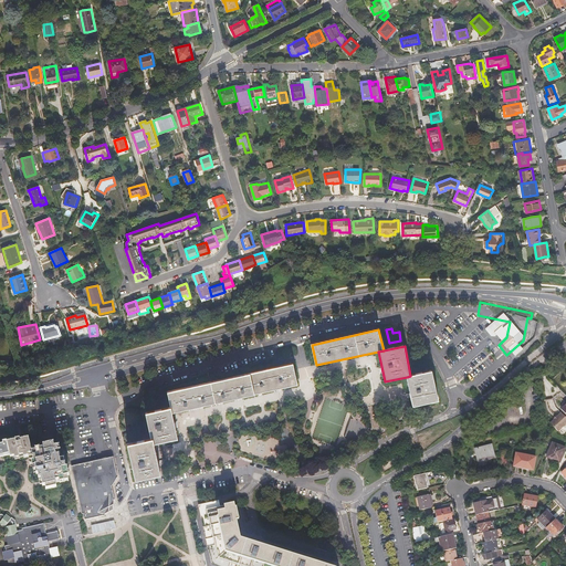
[(252,374),(257,394),(297,385),(293,365),(252,374)]
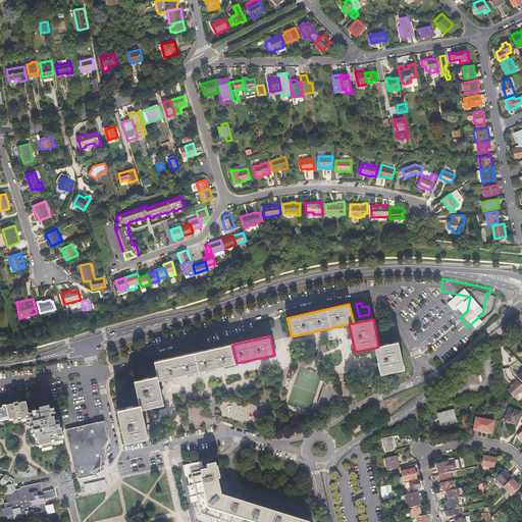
[(378,347),(375,348),(380,375),(405,370),(399,343),(378,347)]
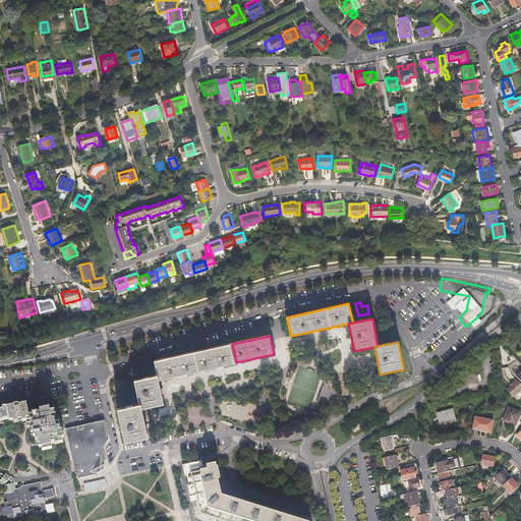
[(236,362),(232,344),(155,360),(158,374),(159,380),(236,362)]
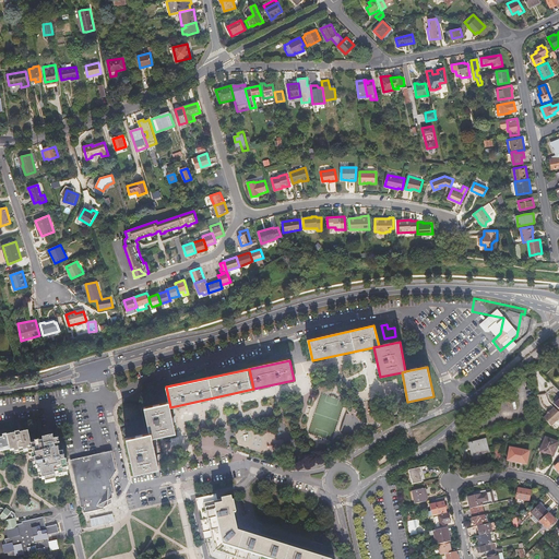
[(170,407),(169,402),(144,407),(150,432),(152,432),(153,437),(176,432),(170,407)]
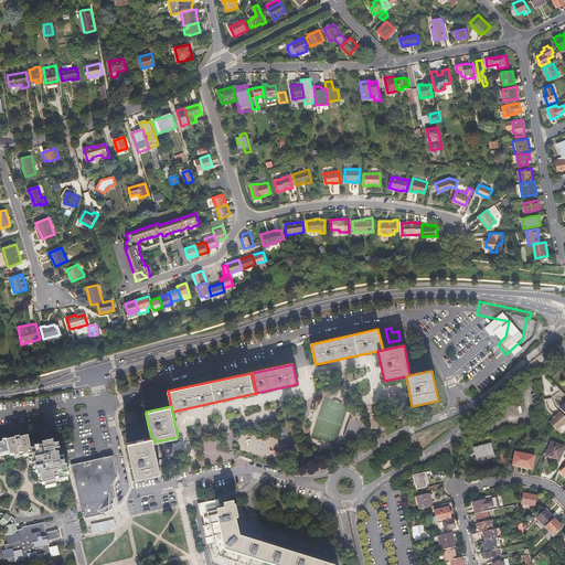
[(564,427),(564,416),(563,414),(560,417),(556,420),(552,424),(560,433),(564,427)]
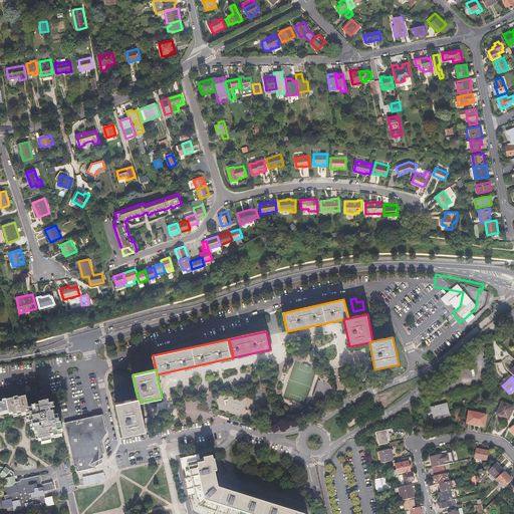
[(9,413),(10,416),(13,415),(13,416),(18,415),(18,418),(26,417),(26,414),(29,414),(30,416),(31,423),(32,422),(33,426),(30,427),(31,430),(34,429),(35,434),(37,442),(41,441),(42,444),(51,442),(51,438),(54,438),(62,436),(61,432),(63,432),(62,428),(61,424),(60,424),(58,417),(56,417),(55,413),(53,413),(52,410),(55,410),(54,405),(49,406),(48,403),(38,405),(39,406),(35,407),(35,406),(31,407),(31,406),(27,407),(25,398),(21,399),(21,398),(16,399),(16,398),(13,398),(13,399),(9,400),(9,399),(6,400),(9,413)]
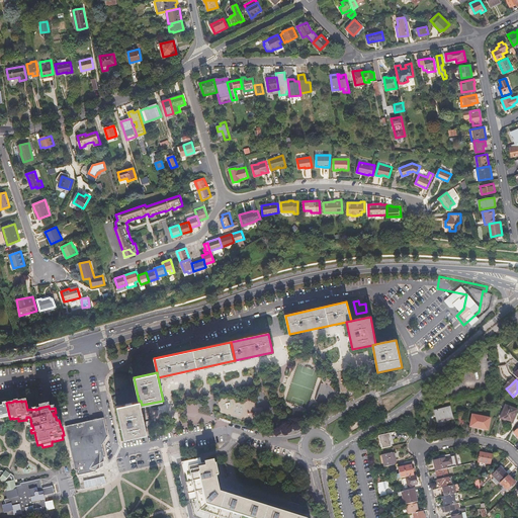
[(141,401),(139,401),(116,406),(123,438),(148,433),(142,405),(141,401)]
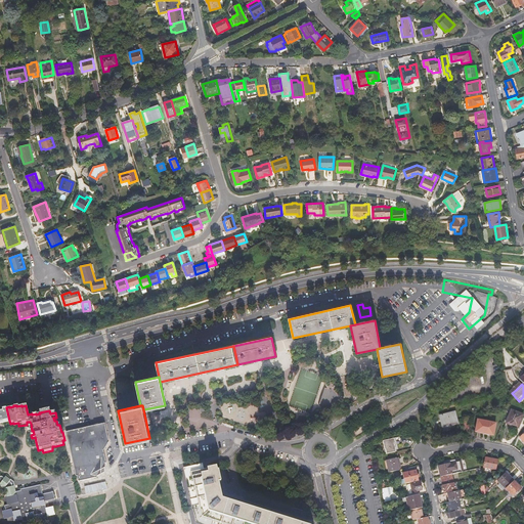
[(0,408),(0,409),(0,423),(9,421),(6,407),(6,406),(0,408)]
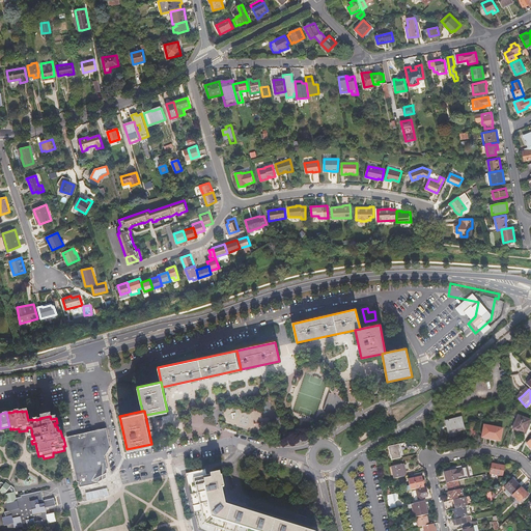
[(530,420),(520,416),(514,429),(526,435),(530,421),(530,420)]
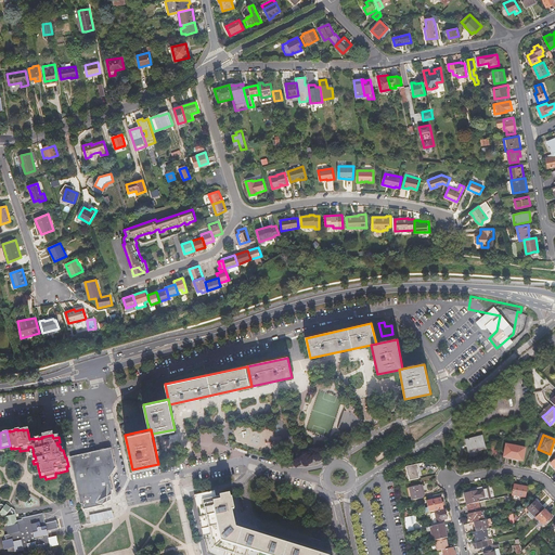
[(468,450),(473,449),(485,447),(482,438),(466,441),(468,450)]
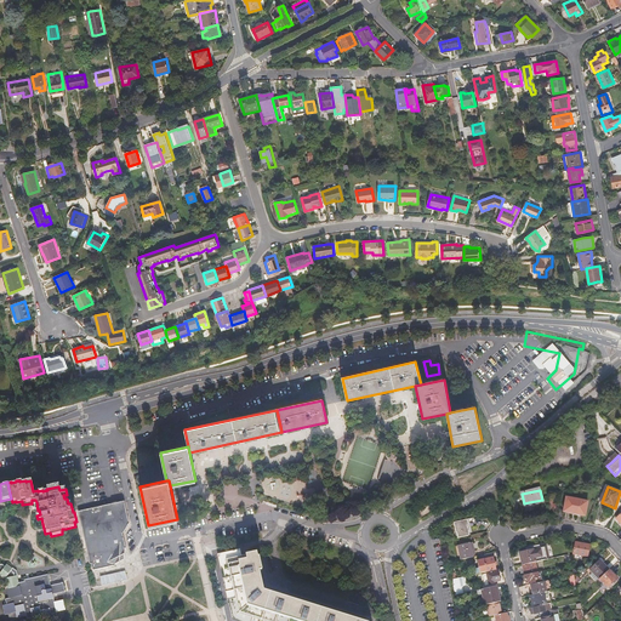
[(590,502),(568,497),(564,512),(586,517),(590,502)]
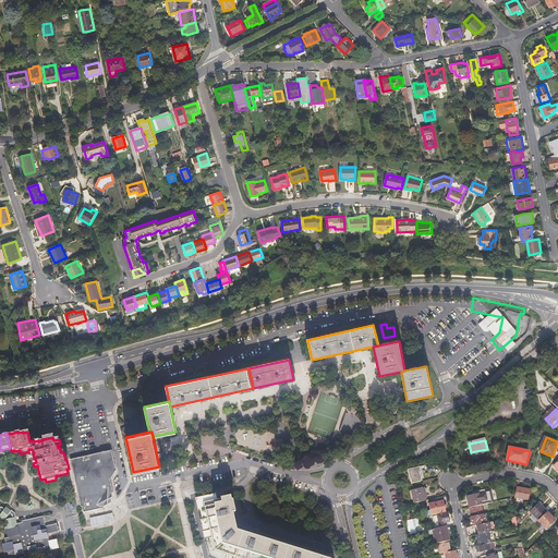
[(82,510),(82,512),(104,508),(102,507),(111,493),(112,493),(110,480),(116,471),(111,450),(70,460),(82,510)]
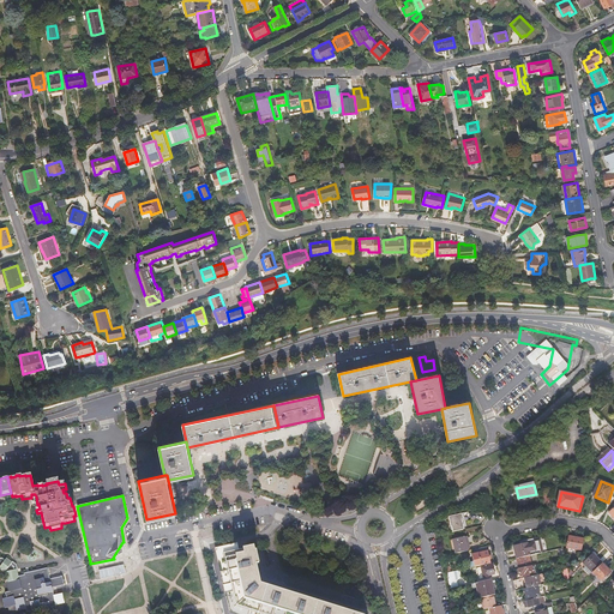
[(467,513),(449,517),(451,527),(453,527),(455,533),(464,530),(462,521),(468,519),(467,513)]
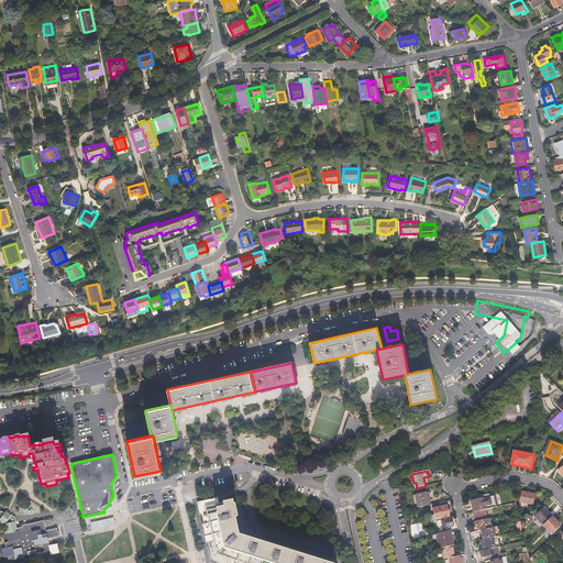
[(418,506),(432,503),(429,489),(416,493),(418,506)]
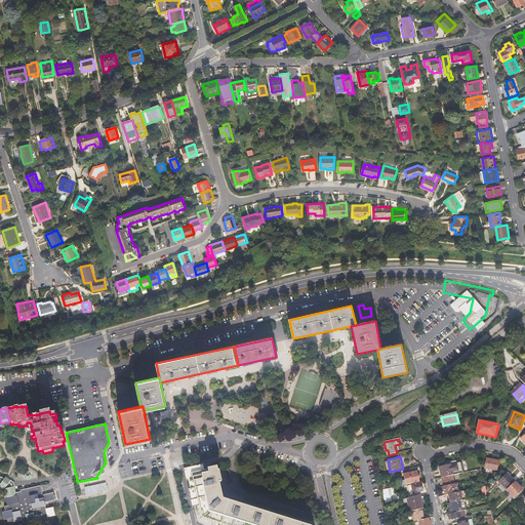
[(486,473),(492,474),(493,471),(498,472),(500,461),(488,458),(486,469),(487,469),(486,473)]
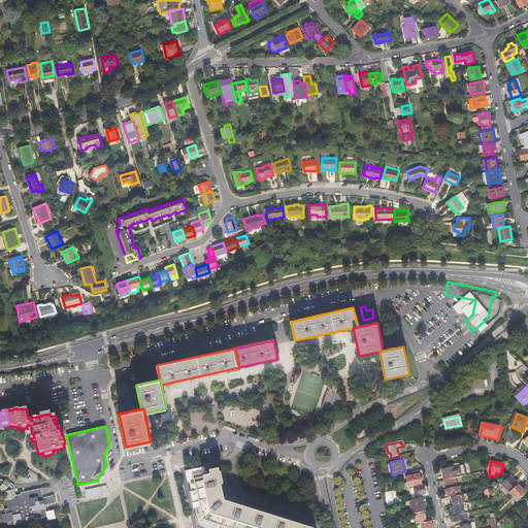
[(444,481),(455,479),(468,475),(465,465),(463,465),(460,464),(448,466),(448,467),(446,468),(446,469),(442,470),(444,481)]
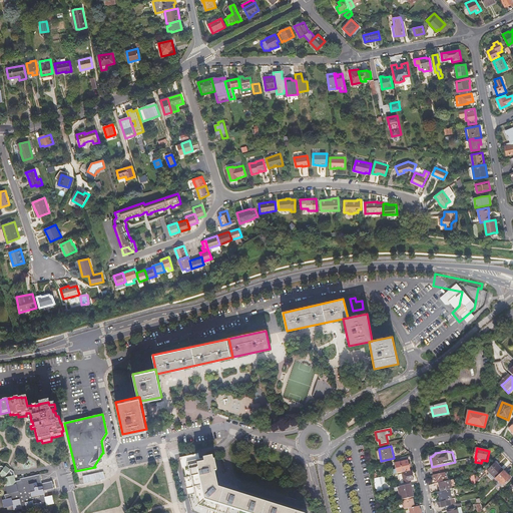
[(309,512),(309,511),(222,483),(217,460),(213,461),(212,457),(204,459),(203,456),(189,459),(187,452),(174,454),(187,512),(309,512)]
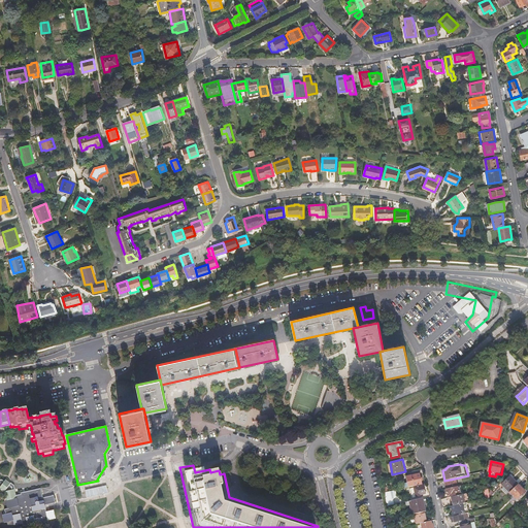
[(420,468),(407,471),(408,476),(407,477),(409,488),(424,485),(420,468)]
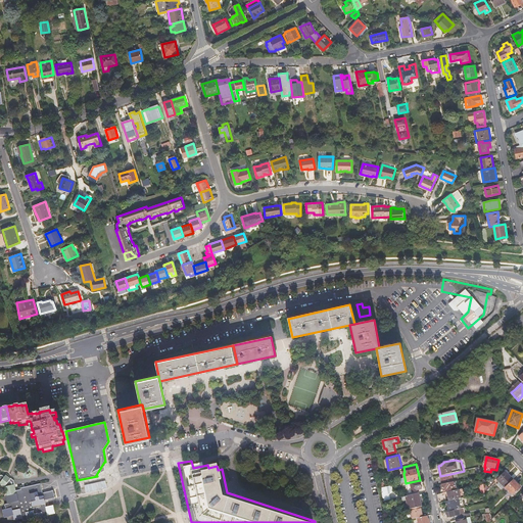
[(0,482),(3,485),(5,494),(4,494),(6,503),(3,504),(4,508),(1,509),(3,517),(12,515),(13,519),(20,518),(21,520),(27,519),(27,521),(34,519),(35,521),(43,519),(42,516),(47,516),(46,514),(54,512),(52,504),(45,506),(43,500),(54,497),(52,489),(42,491),(39,482),(18,486),(19,488),(14,489),(12,479),(5,474),(3,475),(1,474),(0,473),(0,482)]
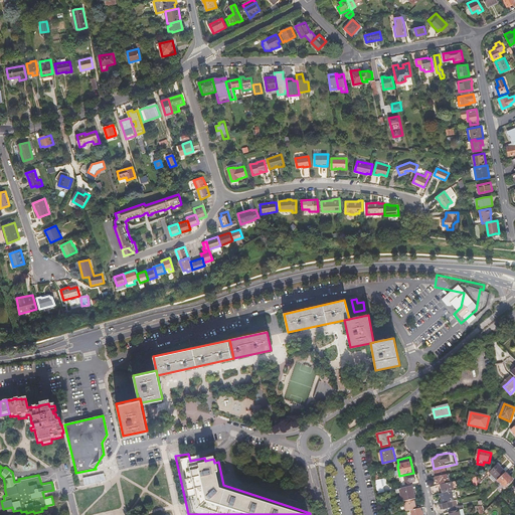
[(499,481),(506,474),(500,466),(491,474),(498,482),(499,481)]
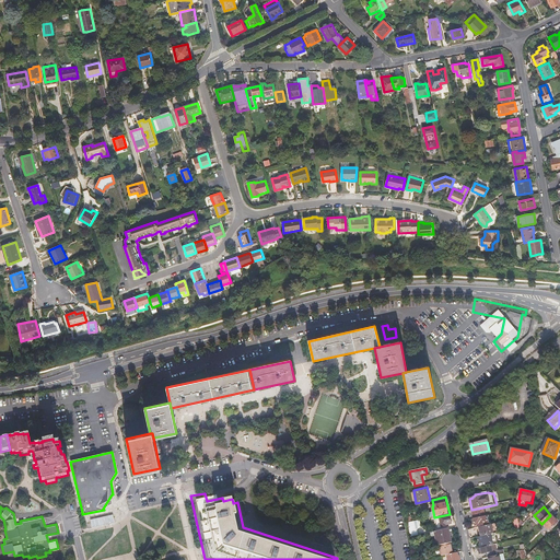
[(474,518),(485,516),(482,508),(471,510),(474,518)]
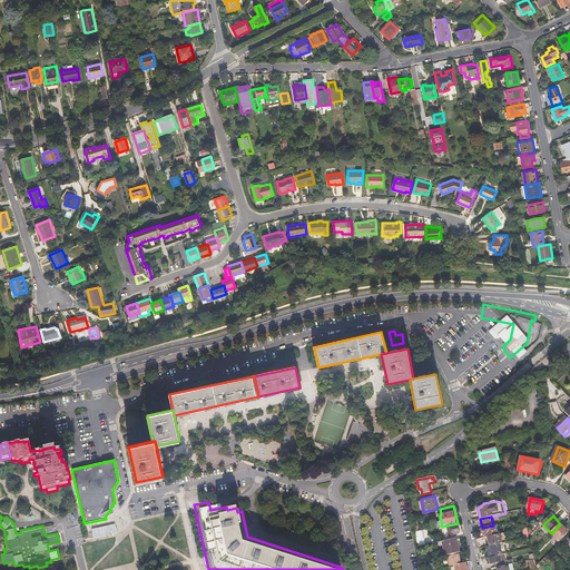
[(457,524),(445,528),(448,538),(459,536),(457,524)]
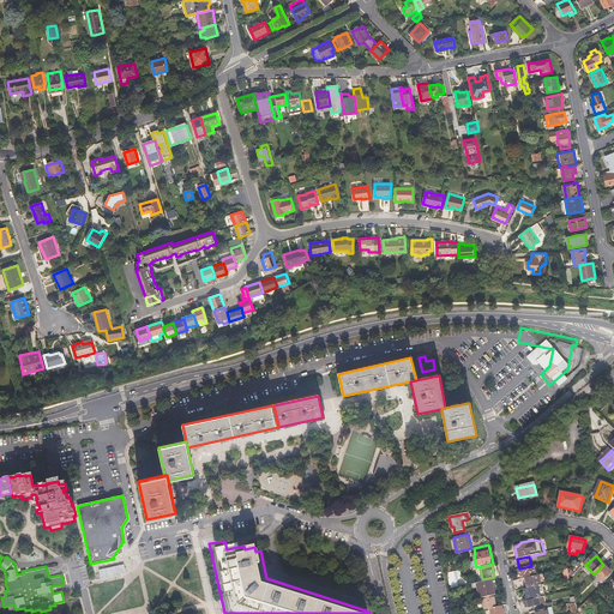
[(603,565),(595,573),(603,583),(613,575),(603,565)]
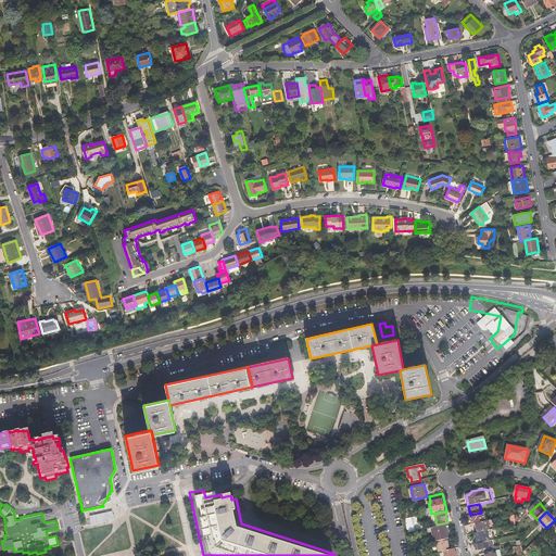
[(469,526),(476,523),(485,521),(484,517),(483,518),(482,513),(481,513),(470,515),(470,516),(471,520),(468,521),(469,526)]
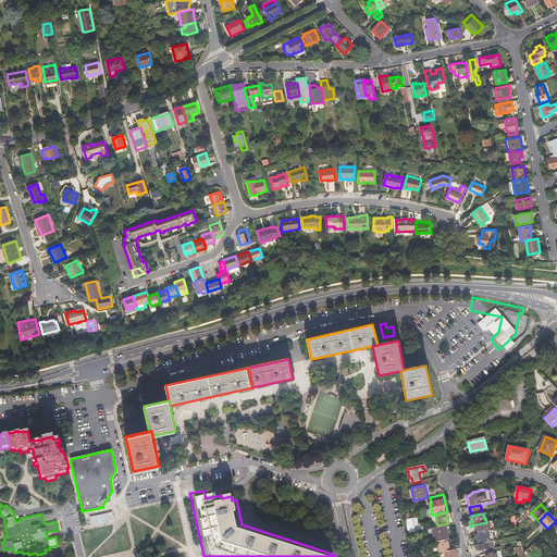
[(479,534),(487,532),(495,530),(493,521),(486,522),(477,524),(479,534)]
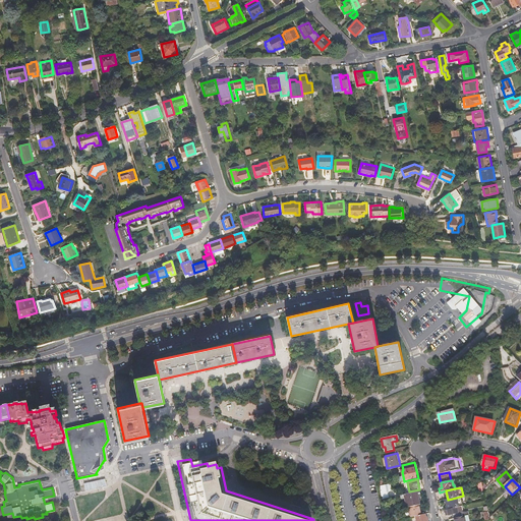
[(416,493),(400,496),(401,500),(405,499),(407,508),(409,508),(418,506),(419,505),(416,493)]
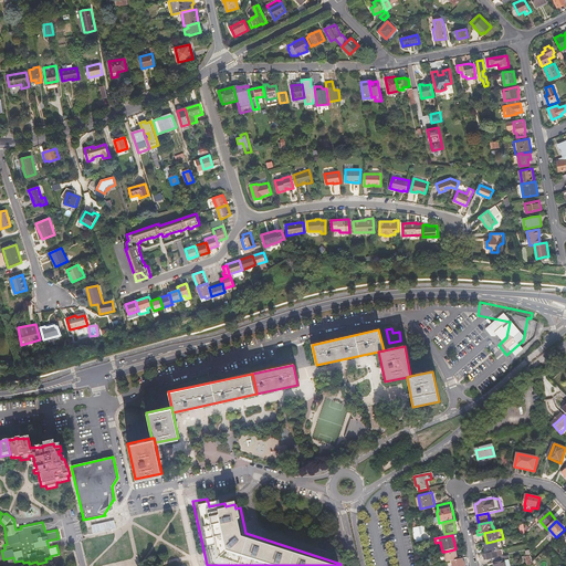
[(485,554),(495,552),(499,552),(495,541),(486,543),(483,543),(485,554)]
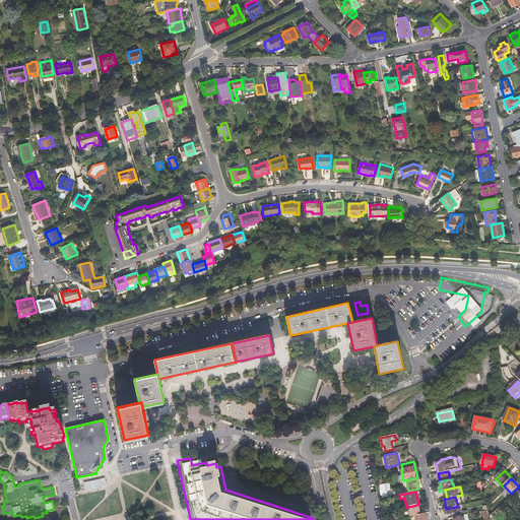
[(417,505),(408,507),(410,517),(415,516),(420,515),(417,505)]
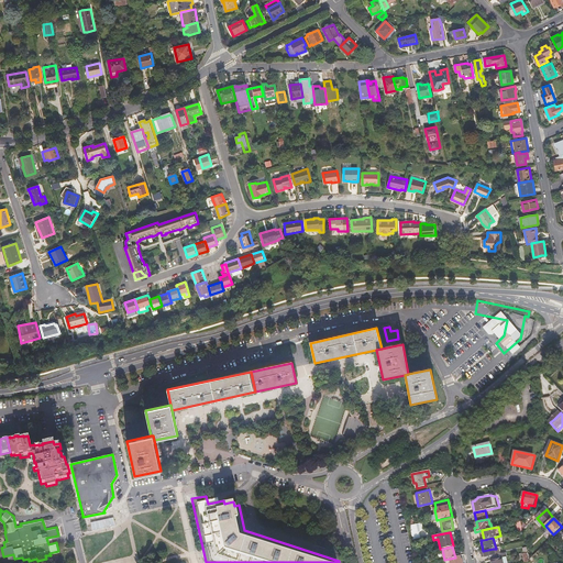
[(489,561),(492,561),(500,559),(499,554),(495,555),(493,549),(483,551),(482,552),(483,558),(488,556),(489,561)]
